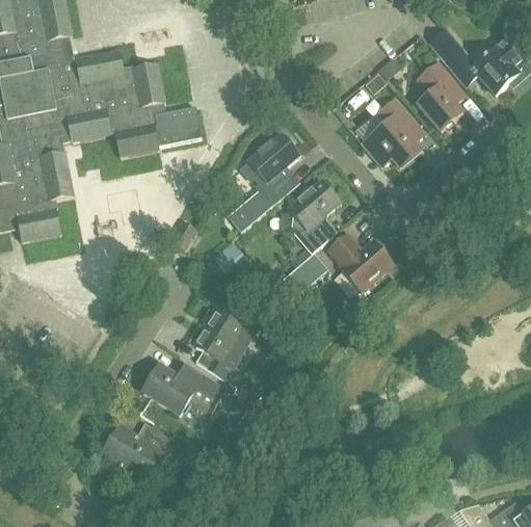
[(0,131),(3,145),(0,145),(0,230),(19,227),(21,241),(61,233),(54,200),(74,195),(63,141),(114,131),(120,156),(158,148),(158,145),(202,137),(196,106),(166,112),(164,103),(165,102),(158,61),(123,69),(118,51),(74,60),(70,37),(72,36),(64,0),(0,0),(0,131)]
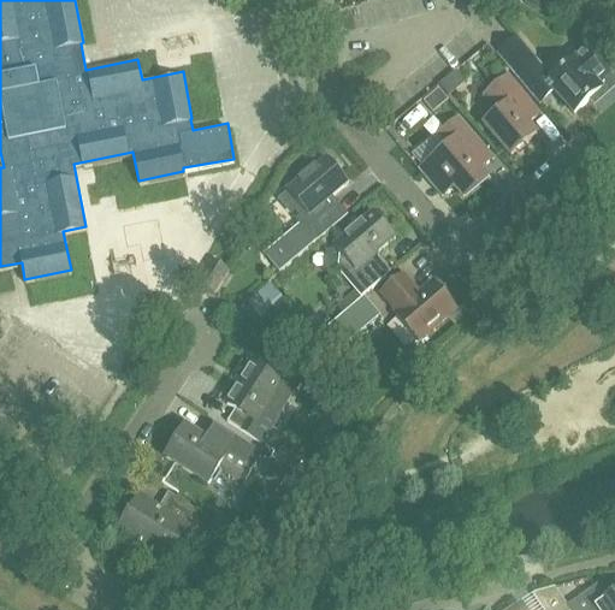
[(571,53),(572,55),(550,73),(516,34),(496,51),(536,98),(550,83),(573,108),(601,84),(597,81),(609,70),(584,42),(571,53)]
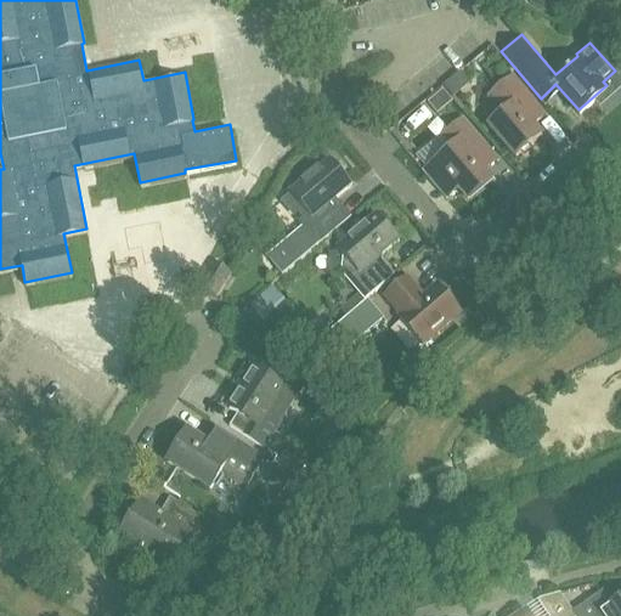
[(515,153),(541,131),(520,107),(532,96),(512,72),(486,92),(501,109),(487,120),(515,153)]
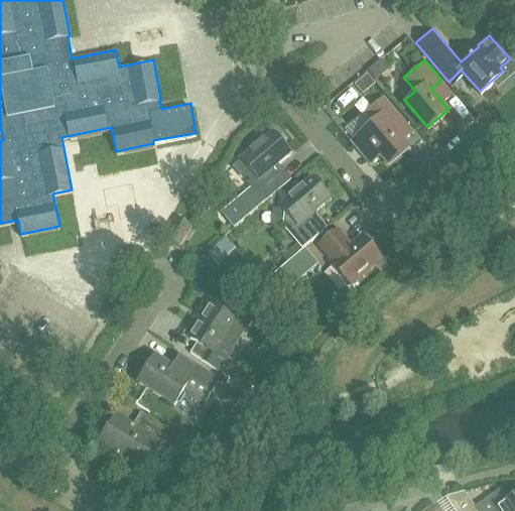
[(369,161),(380,152),(387,161),(407,144),(402,138),(412,129),(384,95),(366,110),(374,119),(350,139),(369,161)]
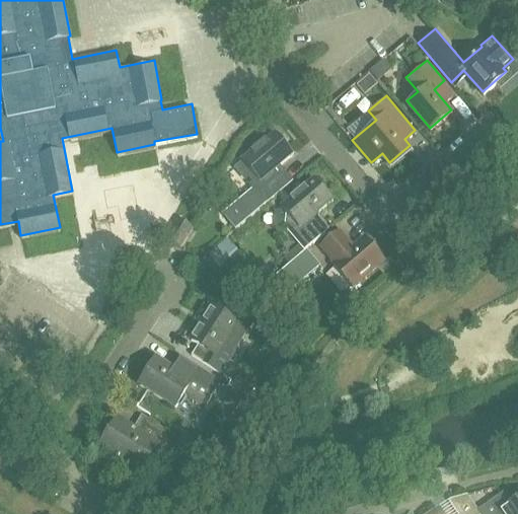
[(247,195),(244,191),(221,211),(234,226),(264,201),(292,177),(279,162),(293,151),(274,129),(240,157),(232,163),(243,176),(247,173),(251,178),(247,181),(253,189),(247,195)]
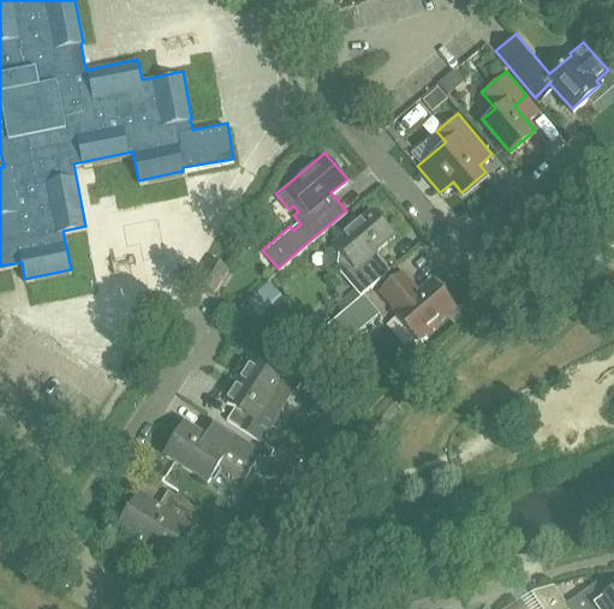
[(373,250),(393,233),(371,208),(332,242),(338,248),(335,266),(359,293),(386,272),(373,257),(373,250)]
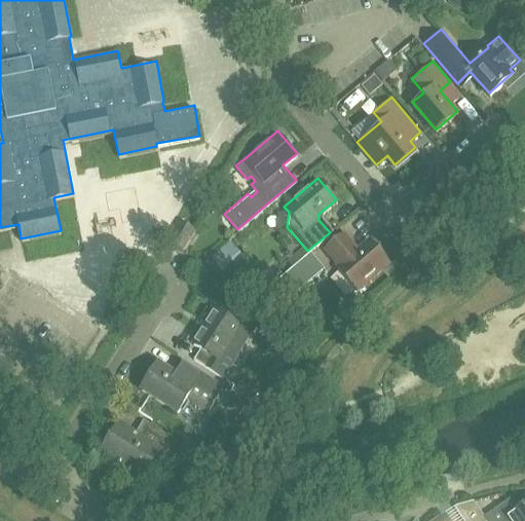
[(166,238),(182,250),(196,227),(180,217),(166,238)]
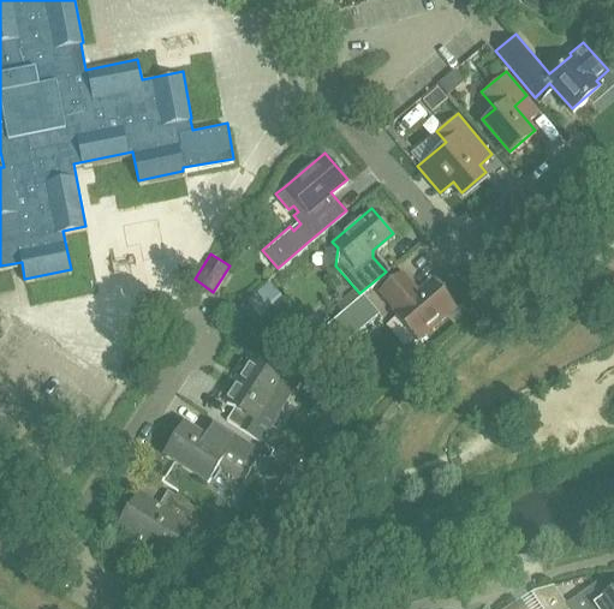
[(417,336),(454,305),(430,278),(417,288),(401,270),(380,288),(395,308),(393,309),(417,336)]
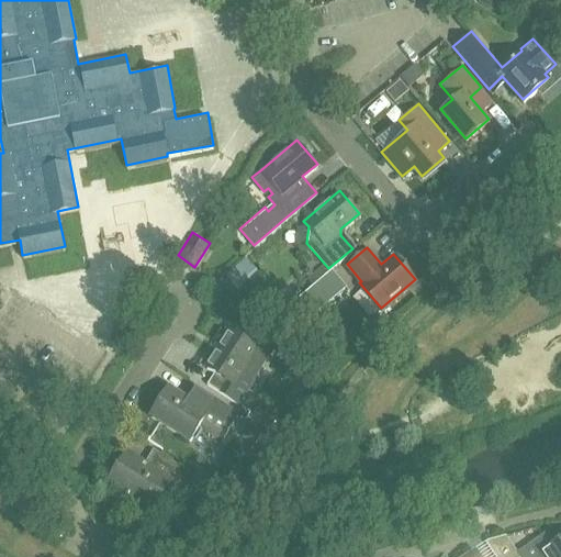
[(247,254),(224,273),(236,287),(258,268),(247,254)]
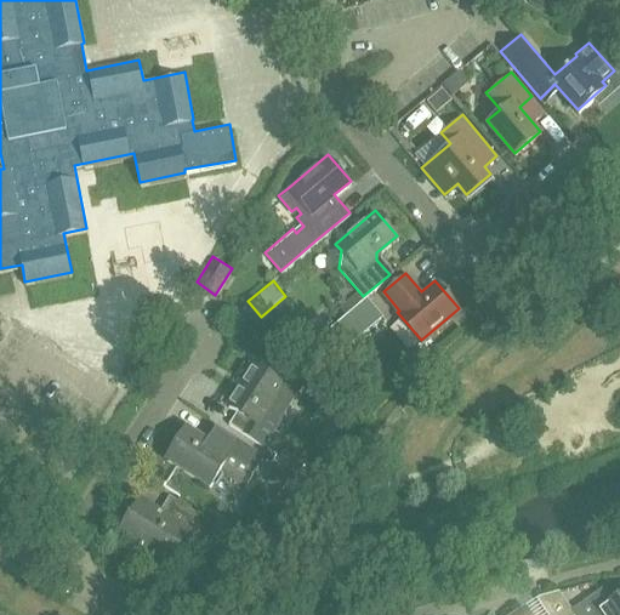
[(265,410),(283,382),(250,360),(234,385),(239,387),(228,403),(235,409),(228,421),(249,434),(261,442),(277,417),(265,410)]
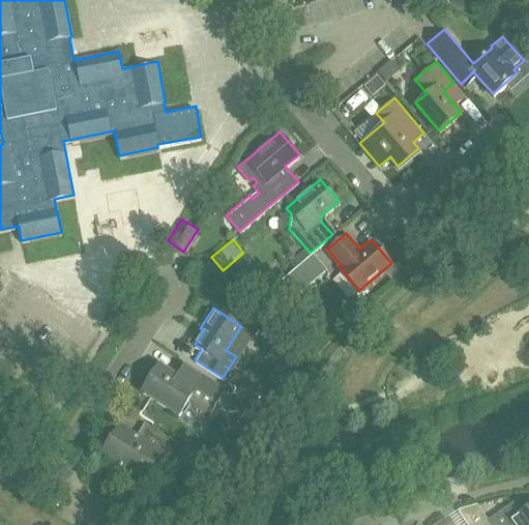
[(158,363),(153,371),(142,389),(178,413),(187,399),(208,412),(224,387),(199,372),(192,384),(158,363)]
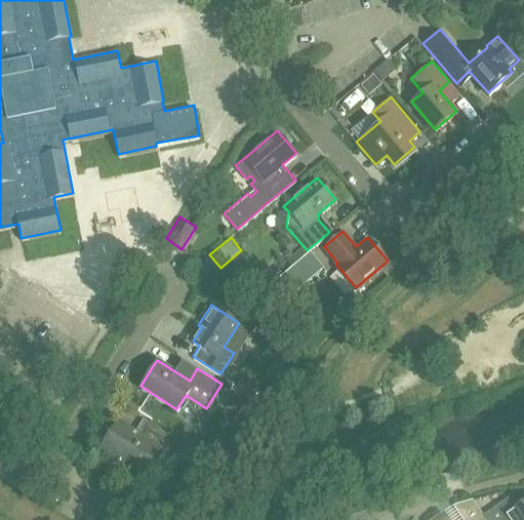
[(228,403),(252,420),(262,405),(237,389),(228,403)]
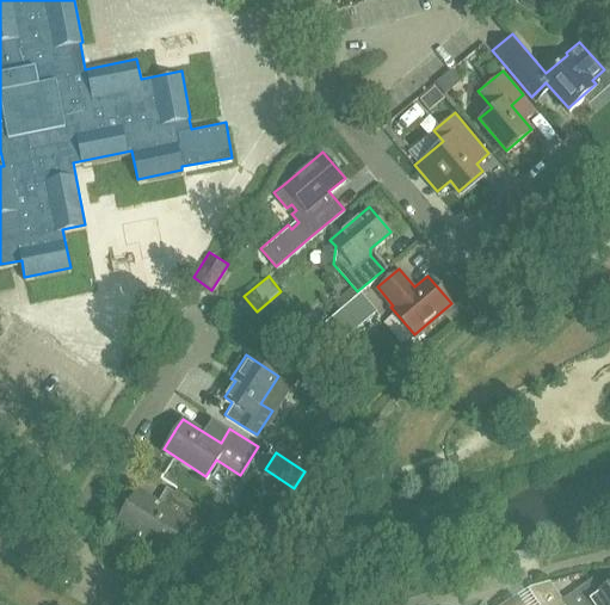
[(197,539),(213,514),(170,487),(160,504),(137,489),(117,523),(164,553),(180,529),(197,539)]
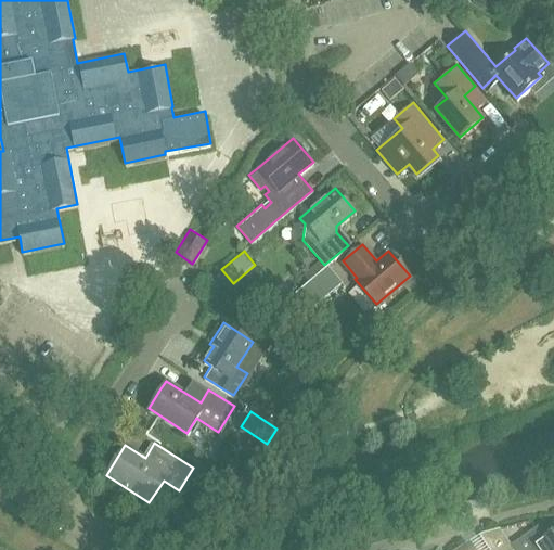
[(553,549),(553,529),(550,534),(541,521),(510,542),(515,549),(553,549)]
